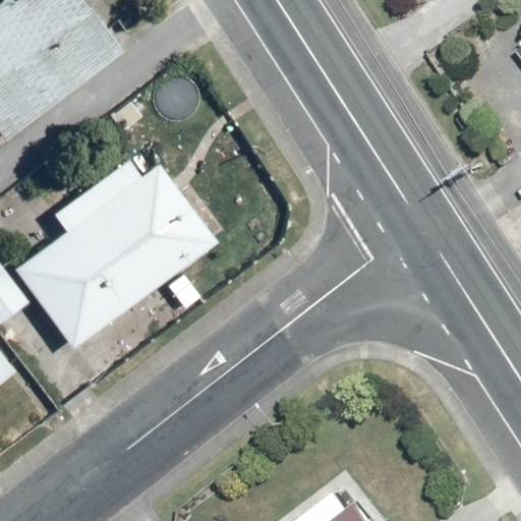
[(8,140),(124,52),(84,0),(5,0),(0,4),(0,131),(1,131),(8,140)]
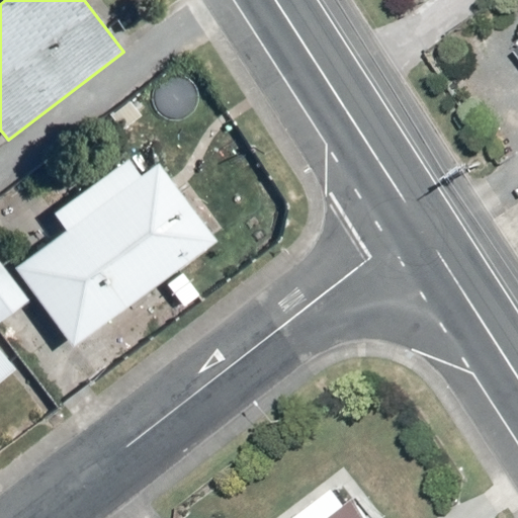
[(70,231),(18,268),(74,345),(219,242),(163,165),(144,178),(131,159),(57,212),(70,231)]
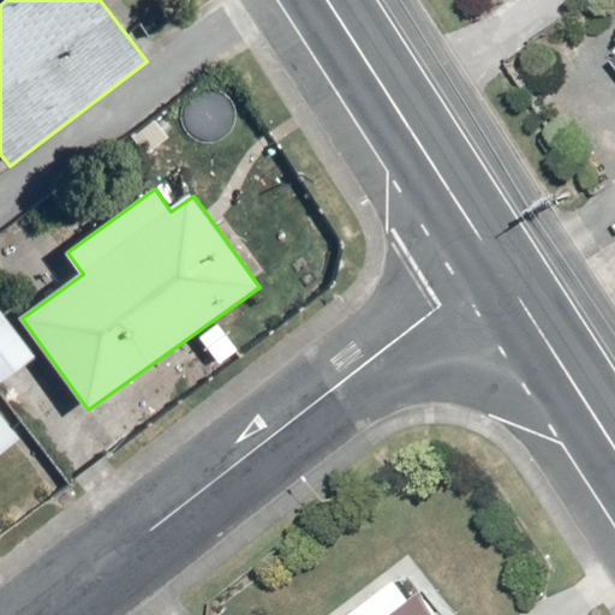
[(0,382),(35,354),(0,310),(0,382)]
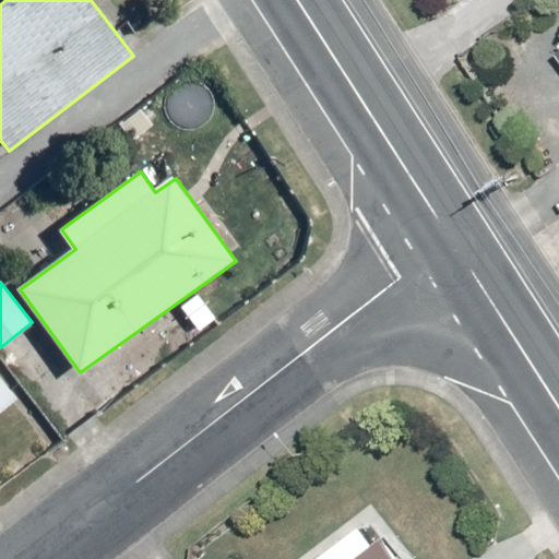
[(0,412),(16,399),(0,379),(0,412)]
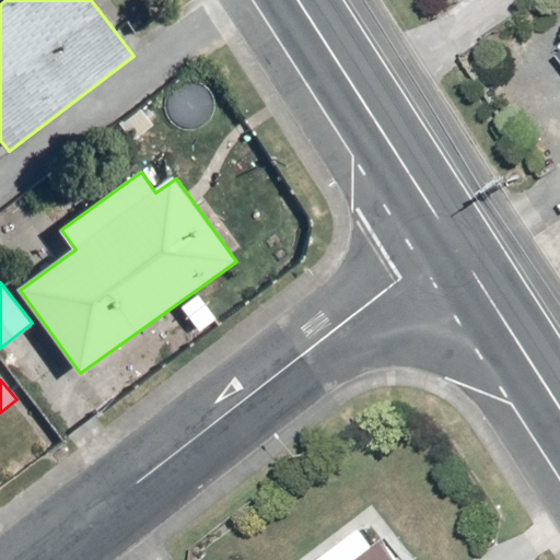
[(405,559),(389,539),(362,559),(405,559)]
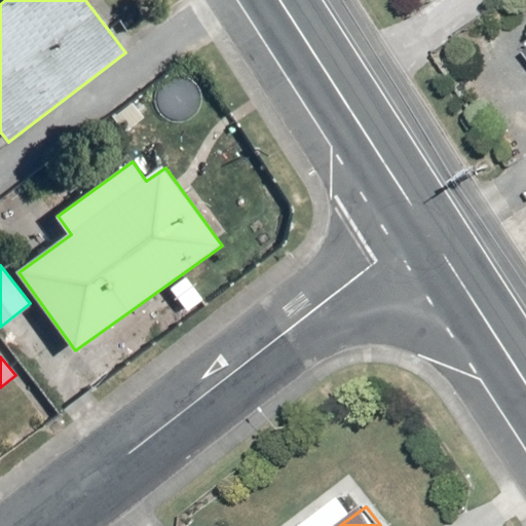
All buildings are outlined.
